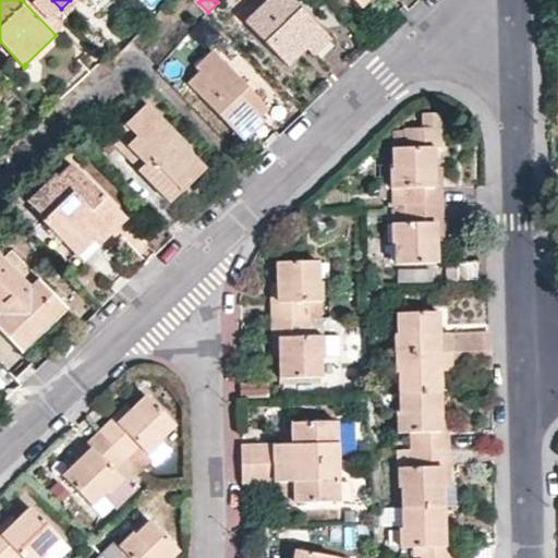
[(324,32),(293,0),(267,0),(245,21),(287,64),(305,48),(324,32)]
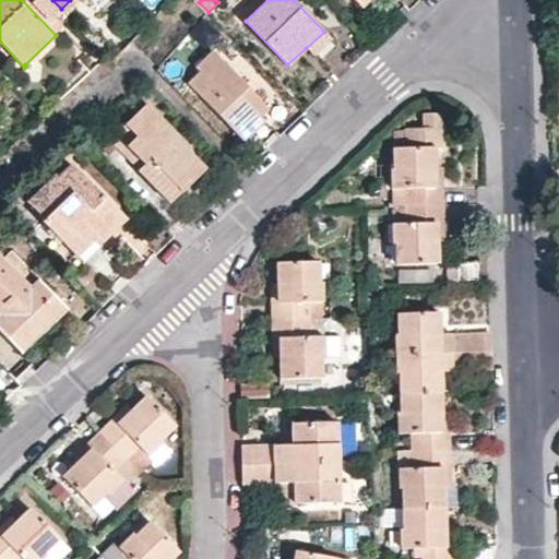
[(331,38),(324,32),(306,48),(312,56),(331,38)]
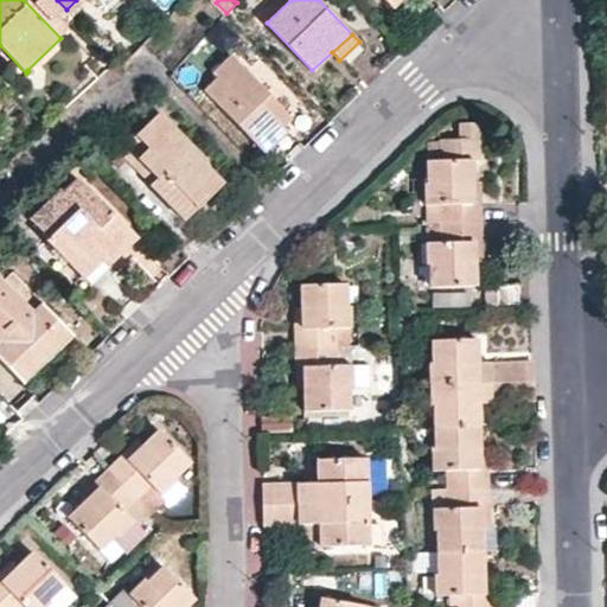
[(287,112),(232,55),(215,72),(219,77),(205,90),(261,147),(283,127),(278,121),(287,112)]
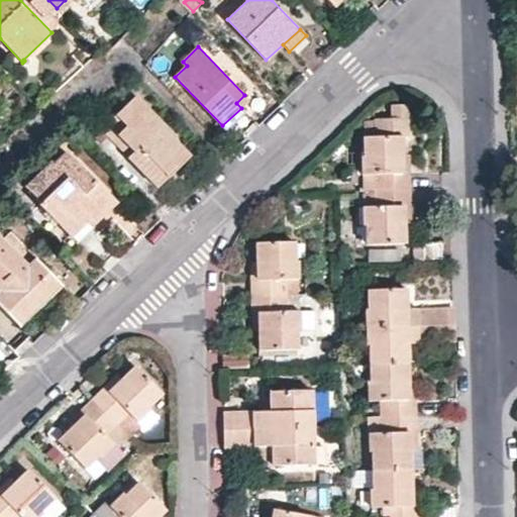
[(179,136),(137,95),(108,123),(135,150),(130,157),(148,175),(159,165),(170,176),(192,154),(177,139),(179,136)]
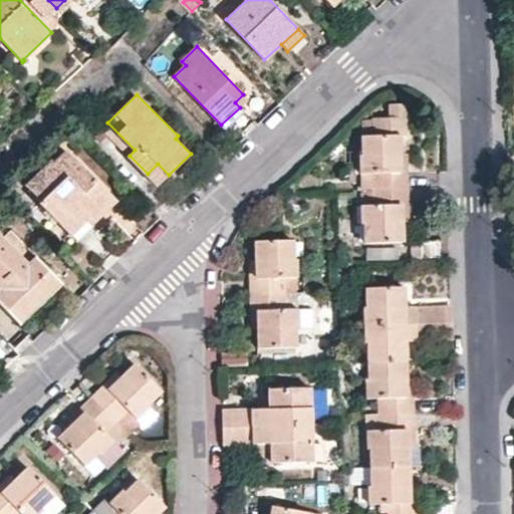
[(248,99),(243,94),(235,102),(240,107),(248,99)]
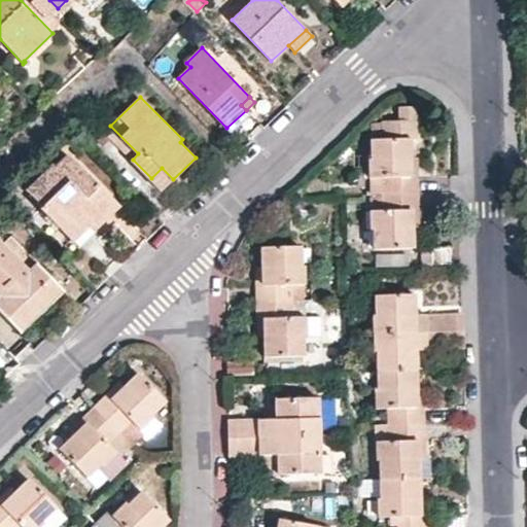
[(387,190),(419,189),(419,173),(413,174),(413,159),(412,138),(419,138),(418,105),(401,105),(402,123),(387,123),(387,139),(374,139),(374,157),(372,157),(372,191),(387,190)]
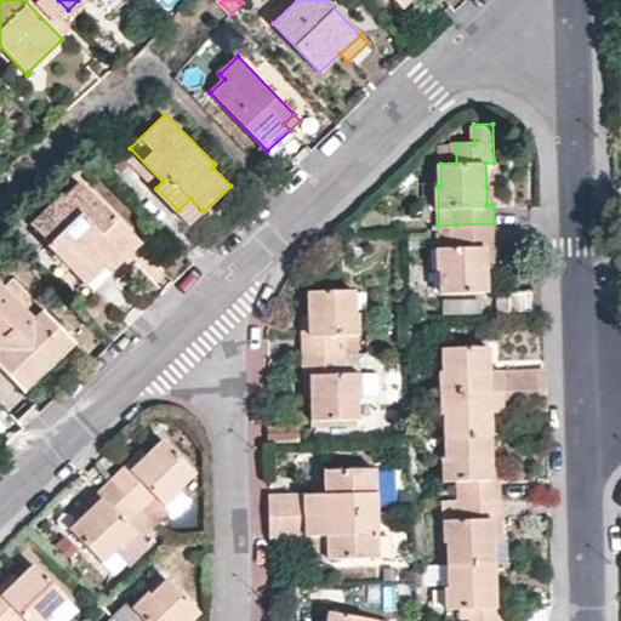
[(295,136),(290,130),(267,151),(273,157),(295,136)]
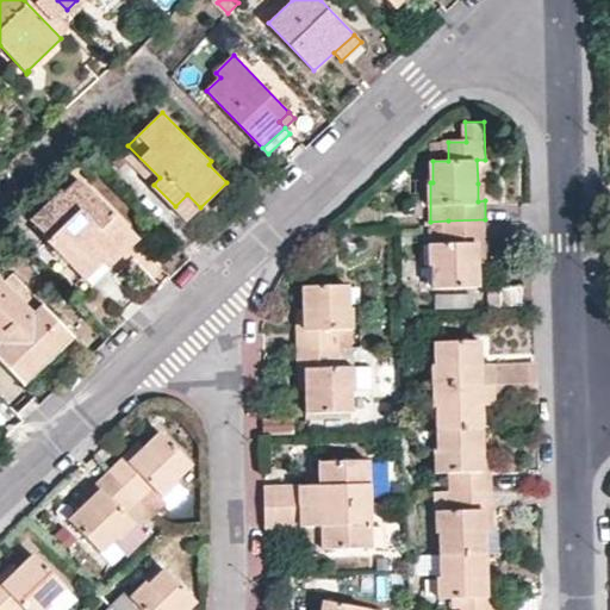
[(120,151),(154,185),(160,178),(128,145),(120,151)]
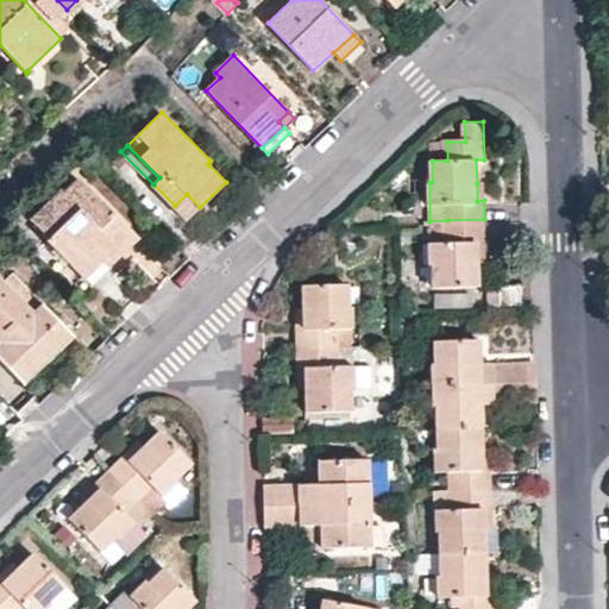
[(139,237),(112,208),(110,209),(80,179),(63,194),(62,192),(33,220),(50,237),(48,239),(92,284),(113,265),(111,263),(139,237)]
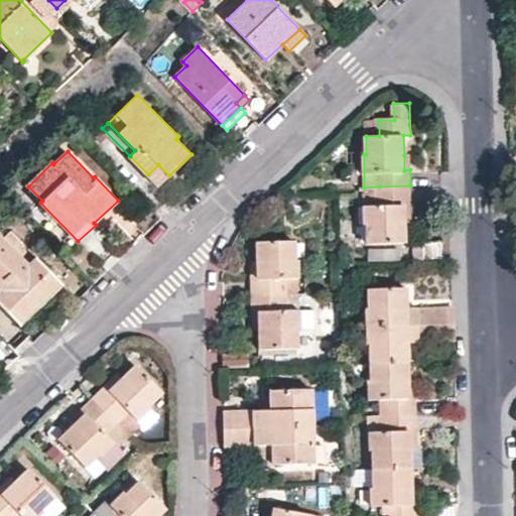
[(158,185),(169,175),(158,164),(148,174),(158,185)]
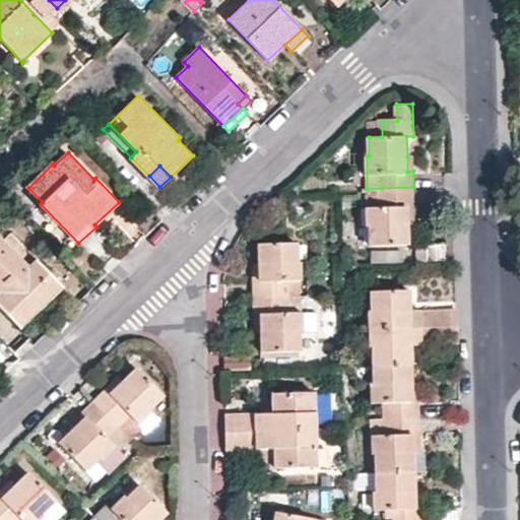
[(413,207),(413,187),(382,188),(367,189),(367,205),(368,224),(371,224),(372,243),(373,244),(408,243),(407,224),(407,207),(413,207)]
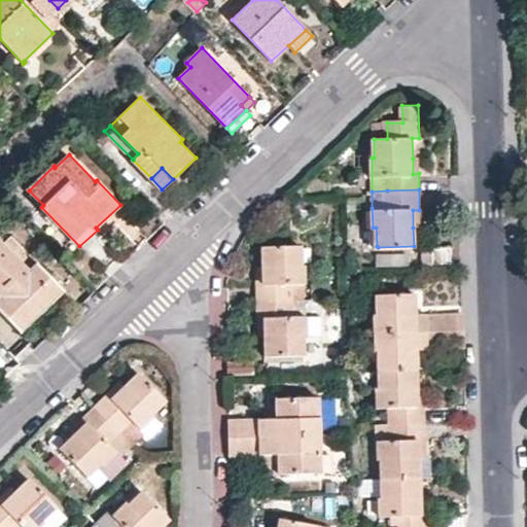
[(68,291),(10,234),(4,240),(0,236),(0,289),(6,296),(0,302),(0,310),(23,334),(68,291)]
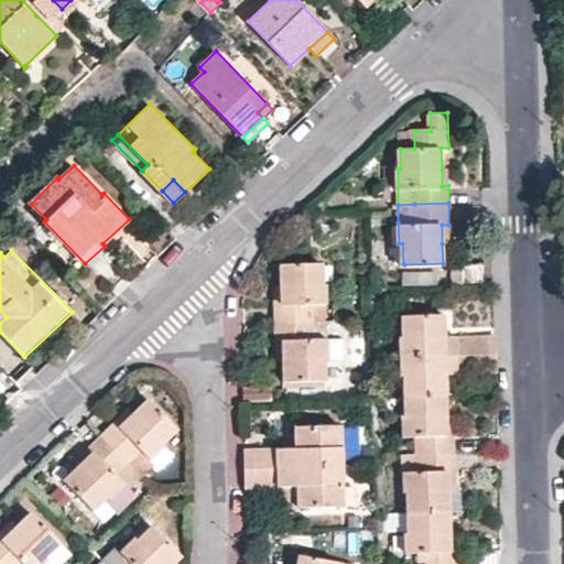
[(333,300),(332,281),(328,281),(326,261),(286,262),(288,283),(289,302),(281,302),(282,321),(320,318),(318,301),(333,300)]
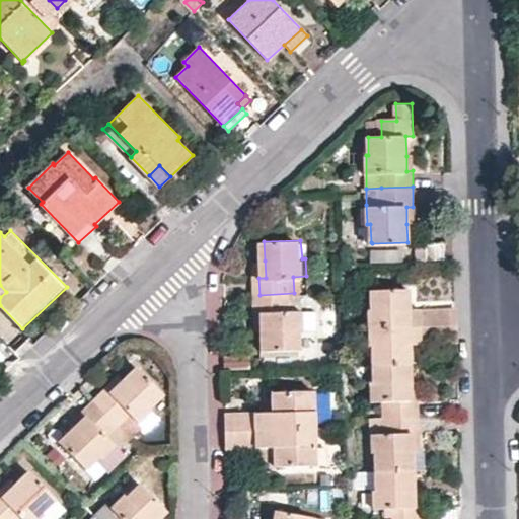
[(448,267),(446,242),(424,242),(426,267),(448,267)]
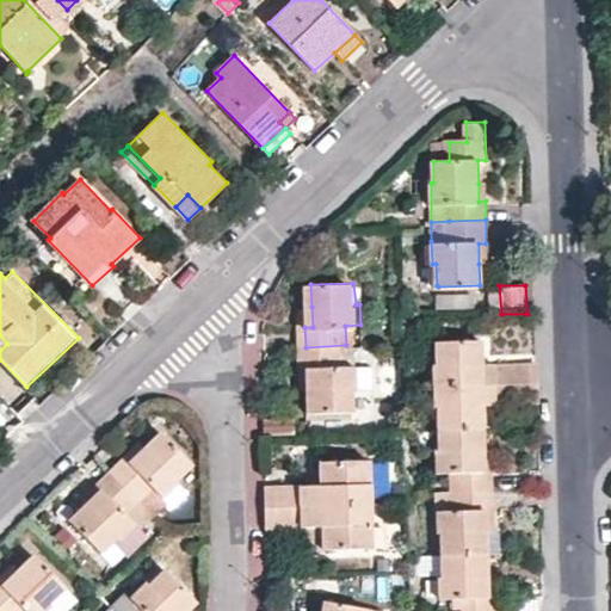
[(434,366),(434,386),(485,384),(483,365),(482,340),(439,341),(438,343),(438,366),(434,366)]
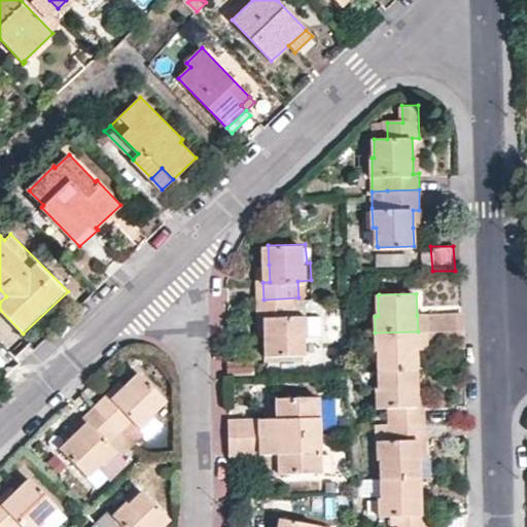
[(300,315),(299,297),(264,300),(264,317),(271,316),(271,334),(272,354),(310,352),(310,332),(312,331),(312,315),(300,315)]
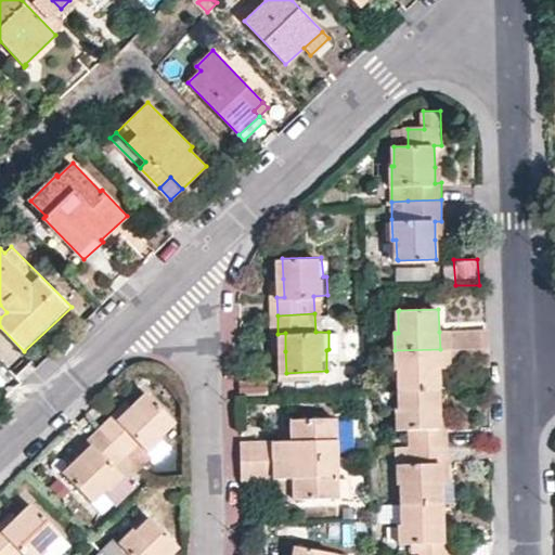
[(453,332),(439,332),(440,349),(453,349),(453,332)]
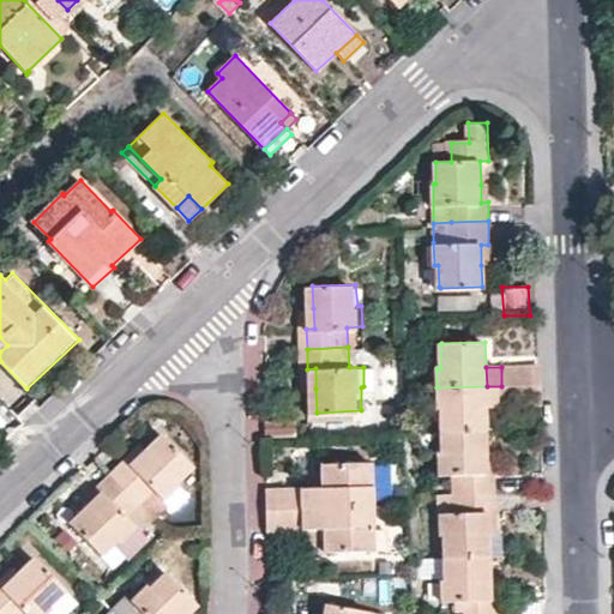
[(501,367),(501,386),(534,386),(534,367),(501,367)]
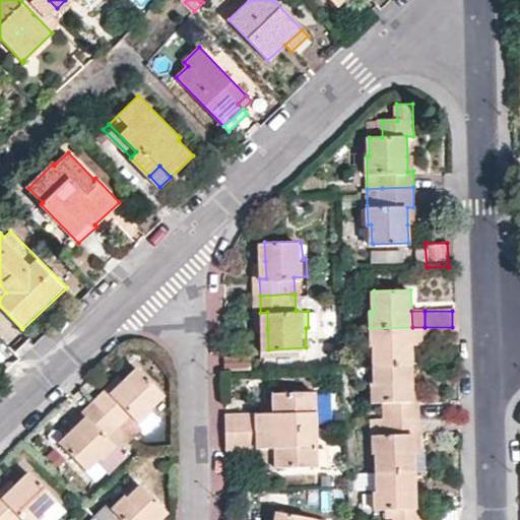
[(373,344),(373,366),(413,365),(412,344),(412,327),(370,328),(370,344),(373,344)]
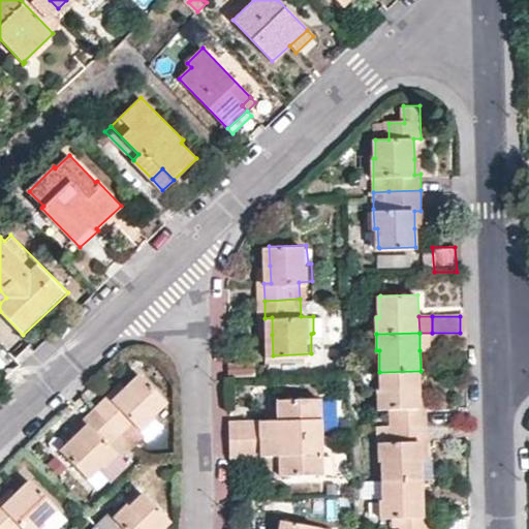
[(432,333),(419,333),(419,350),(432,350),(432,333)]
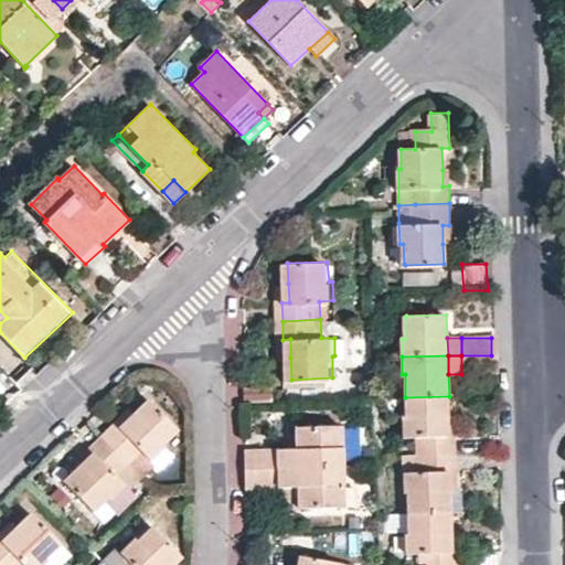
[(491,373),(491,355),(461,355),(461,374),(491,373)]
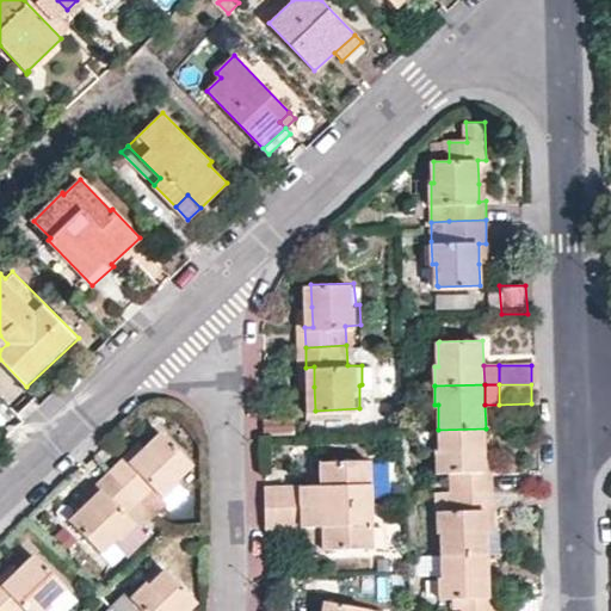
[(306,431),(304,414),(275,414),(275,431),(306,431)]
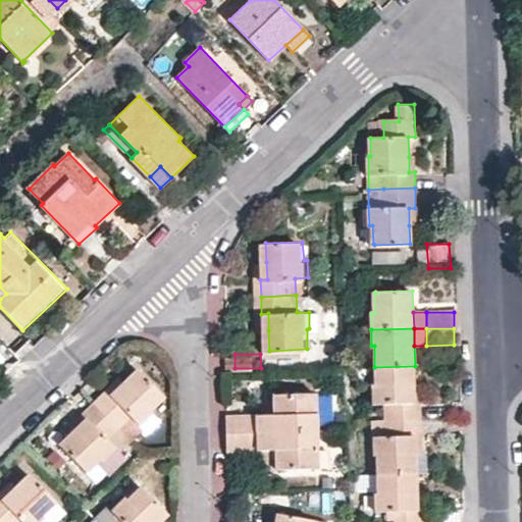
[(384,404),(384,420),(422,418),(422,402),(416,403),(415,384),(415,366),(374,367),(372,367),(373,404),(384,404)]
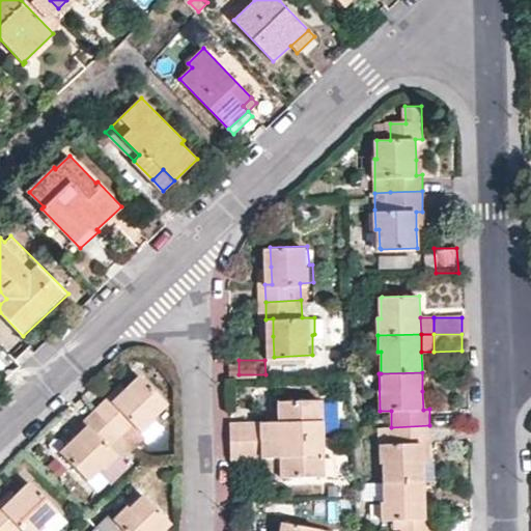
[(111,393),(99,406),(122,431),(136,419),(145,428),(157,418),(154,415),(169,401),(142,373),(127,388),(116,398),(111,393)]
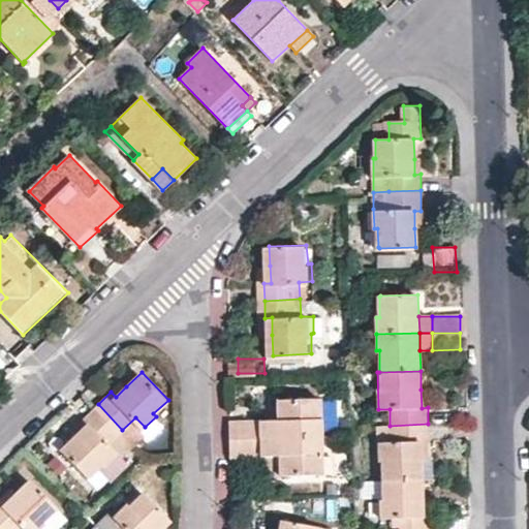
[(121,382),(111,392),(116,397),(126,386),(121,382)]
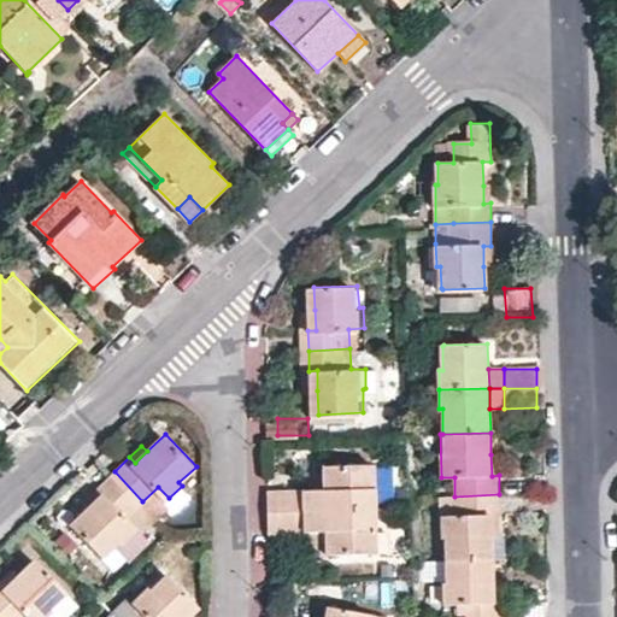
[(276,489),(277,509),(375,506),(374,486),(371,486),(370,462),(325,464),(325,487),(276,489)]
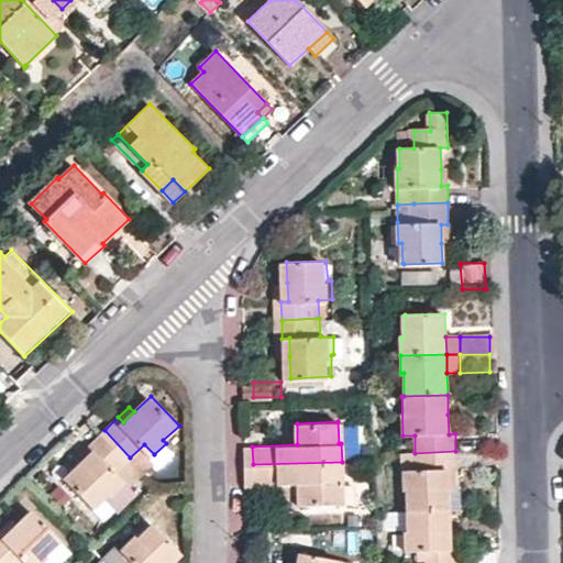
[(117,471),(130,457),(105,430),(103,431),(90,443),(96,448),(81,462),(66,476),(94,506),(109,492),(112,494),(127,481),(117,471)]
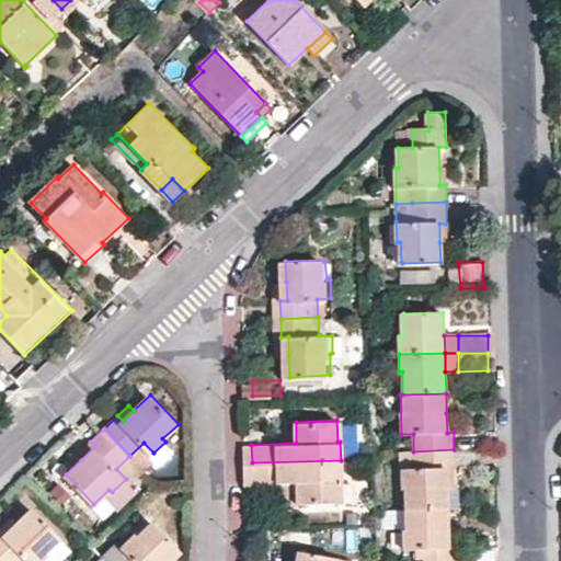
[(76,455),(81,460),(95,446),(90,442),(76,455)]
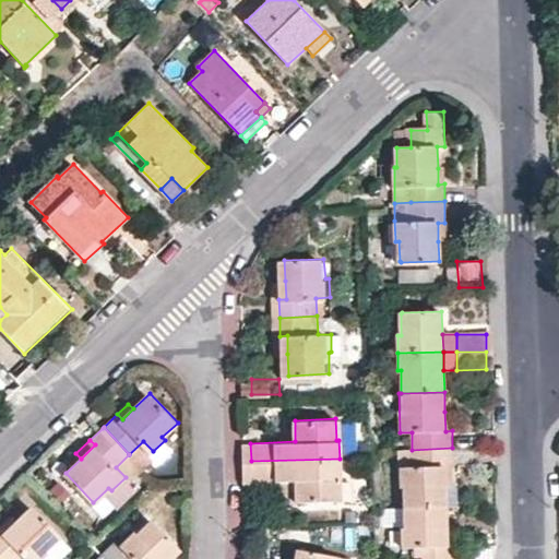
[(143,441),(129,454),(145,471),(159,458),(153,451),(143,441)]
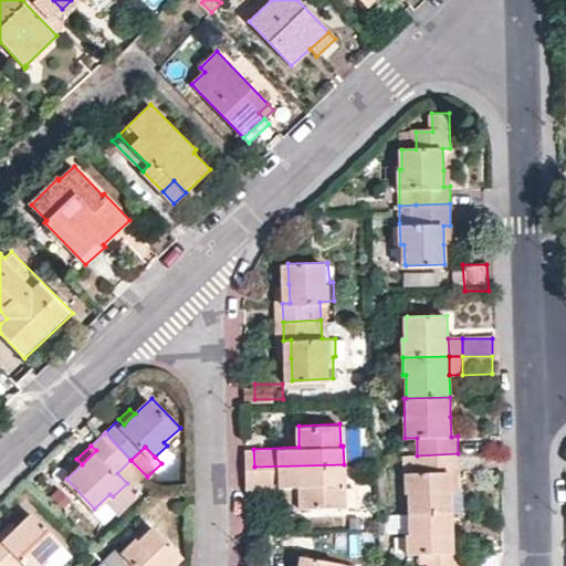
[(408,492),(408,513),(452,513),(451,491),(451,473),(458,473),(458,453),(417,456),(418,474),(405,474),(405,491),(408,492)]
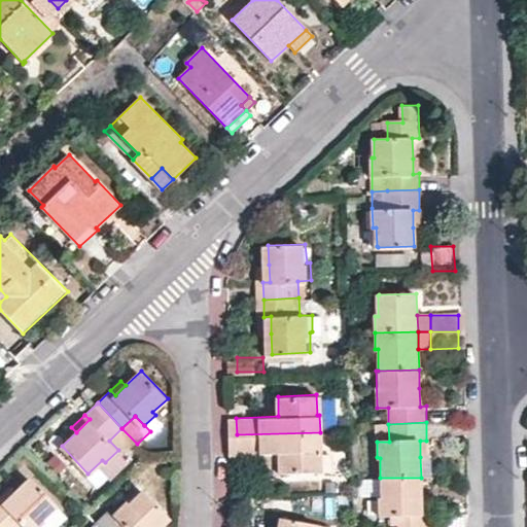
[(137,444),(121,428),(109,441),(118,450),(124,456),(137,444)]
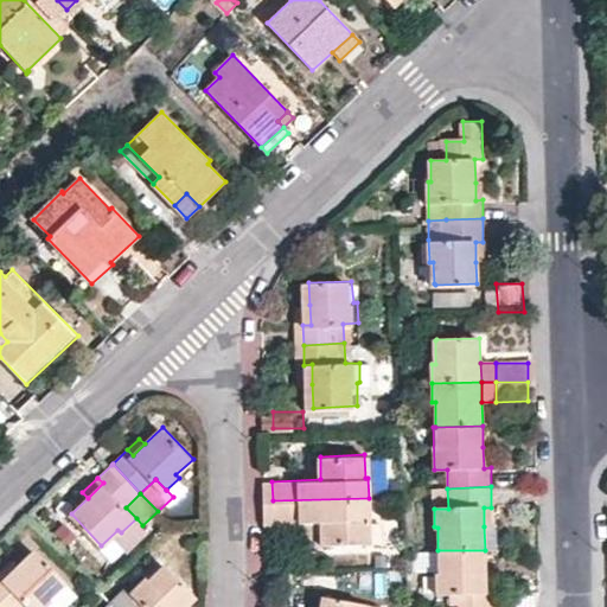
[(366,542),(366,517),(370,517),(369,498),(273,500),(273,522),(321,521),(323,543),(366,542)]
